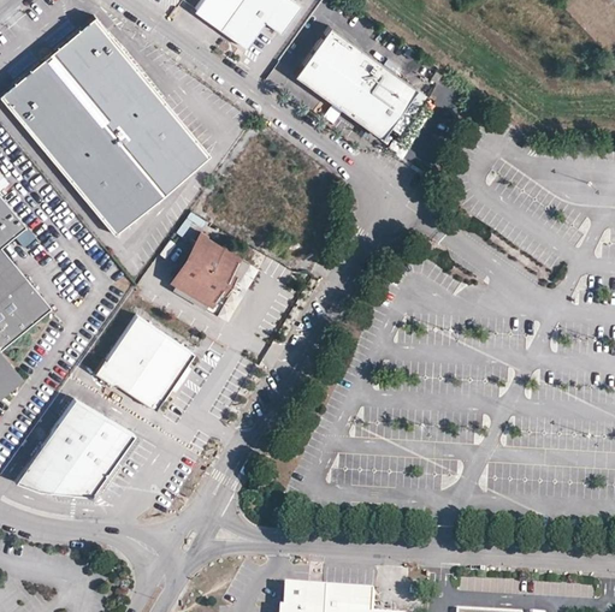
[(301,6),(293,0),(201,0),(194,11),(246,49),(266,23),(281,34),(301,6)]
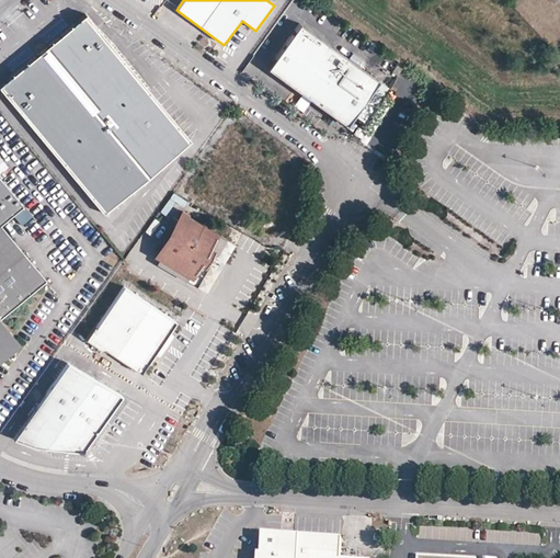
[(86,18),(0,88),(0,90),(104,216),(191,144),(86,18)]
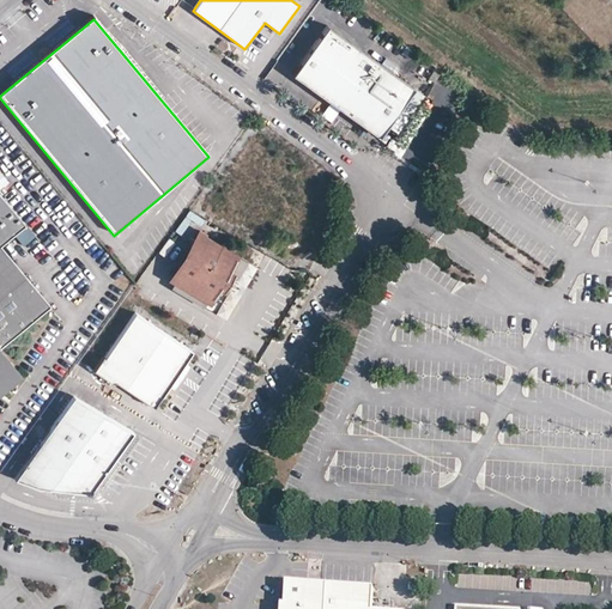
[(414,92),(327,29),(292,77),(379,140),(414,92)]
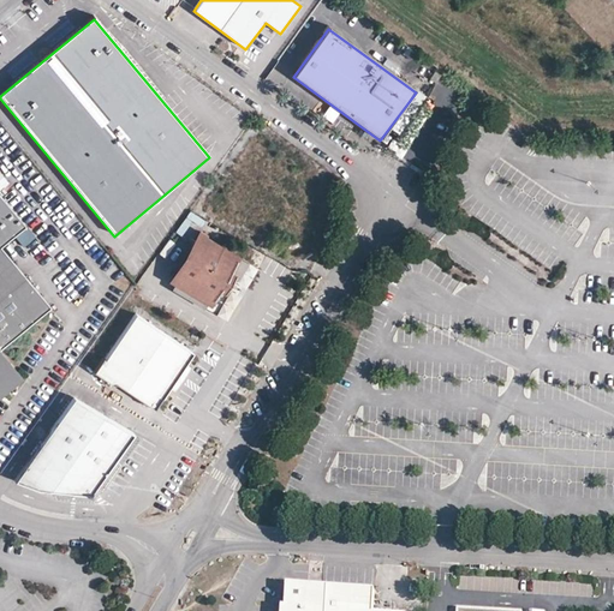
[(441,76),(435,72),(431,79),(436,83),(437,83),(441,76)]
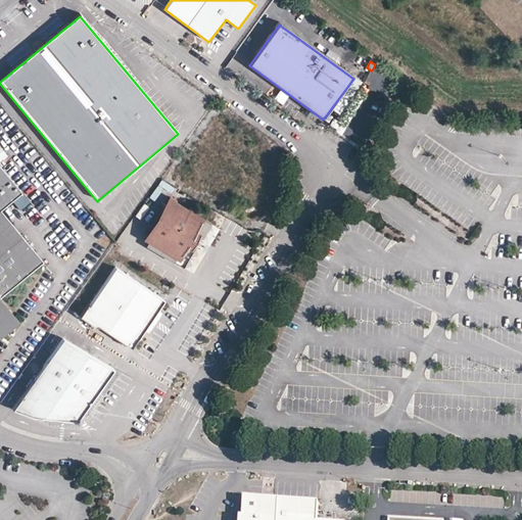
[(25,193),(0,163),(0,337),(19,322),(1,299),(46,263),(3,210),(25,193)]
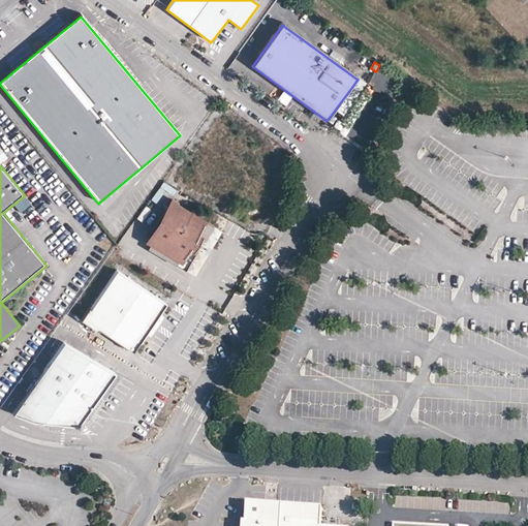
[(204,225),(177,209),(179,205),(175,202),(151,242),(182,261),(204,225)]
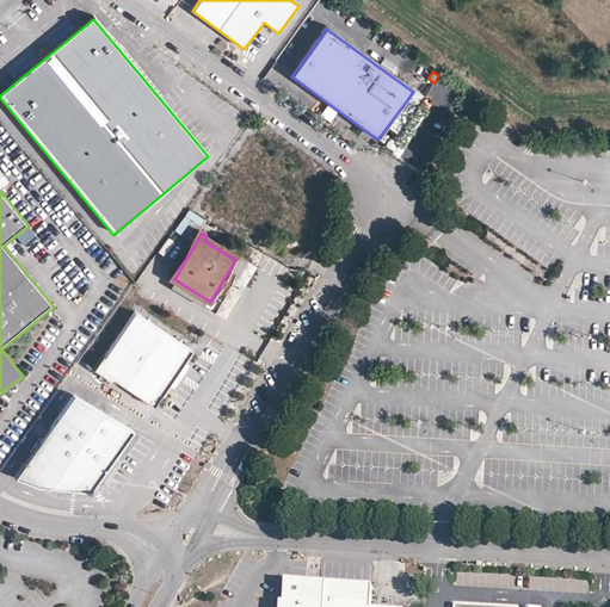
[(196,351),(137,316),(110,361),(108,360),(98,375),(118,386),(122,385),(161,409),(196,351)]
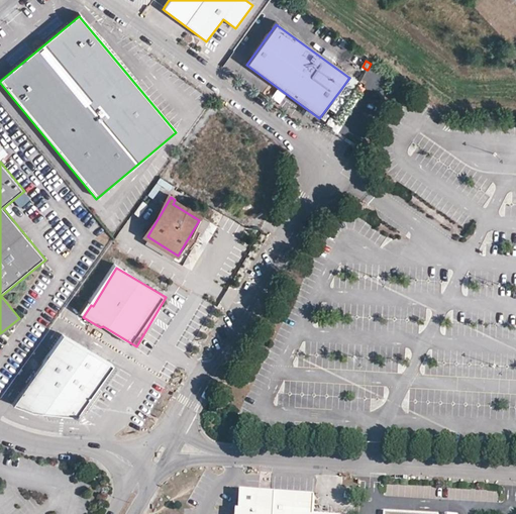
[(115,363),(63,336),(12,406),(30,417),(44,421),(70,423),(74,420),(86,421),(93,407),(108,376),(110,374),(115,371),(117,368),(115,363)]
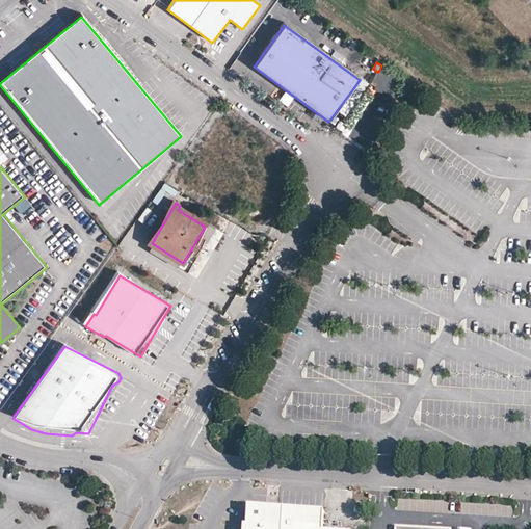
[(101,417),(113,393),(111,387),(96,419),(101,417)]
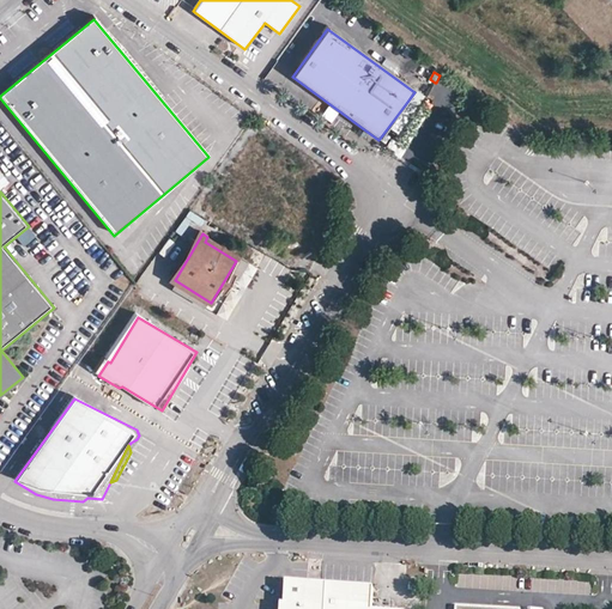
[(373,608),(374,591),(286,585),(285,608),(282,608),(373,608)]
